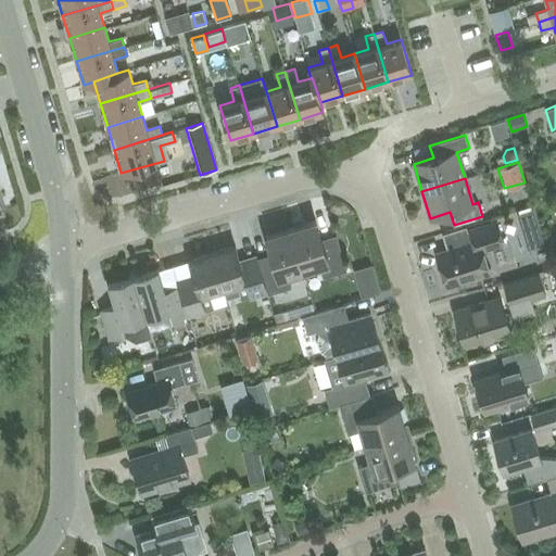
[(533,209),(518,213),(522,228),(538,224),(533,209)]
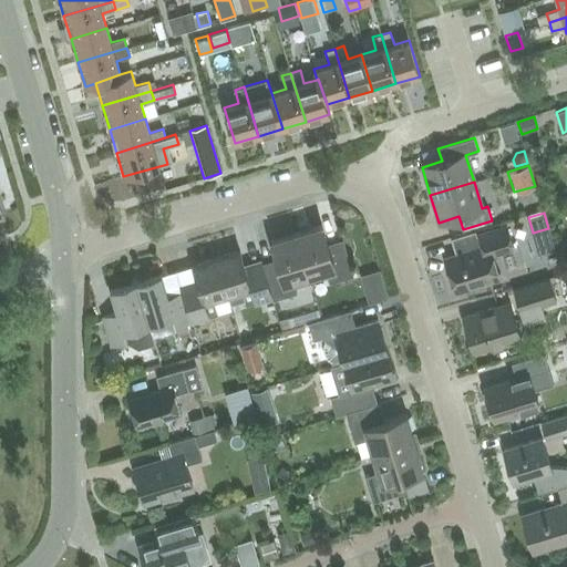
[(297,233),(309,276),(326,270),(329,284),(353,276),(344,246),(329,250),(322,225),(297,233)]
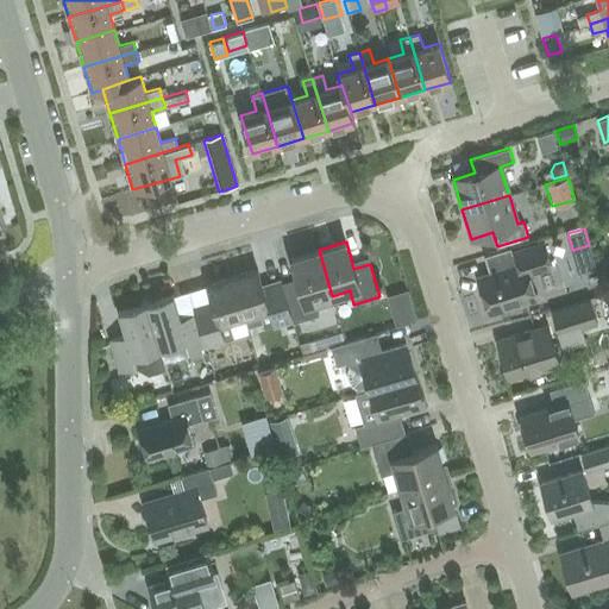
[(489,312),(537,297),(529,274),(552,268),(544,242),(514,251),(519,265),(478,277),(489,312)]
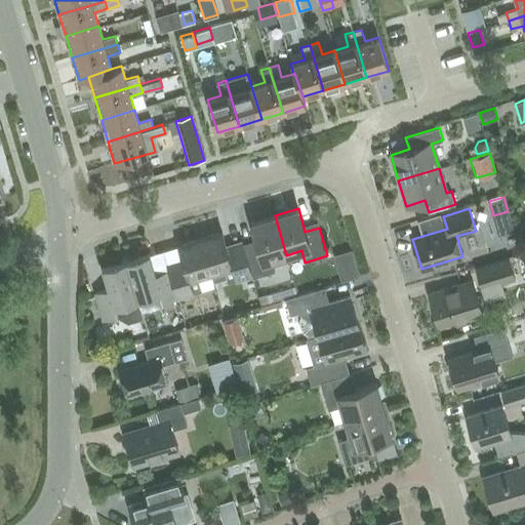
[(272,259),(286,255),(275,215),(251,223),(258,245),(244,250),(244,251),(252,276),(252,278),(275,271),(272,259)]
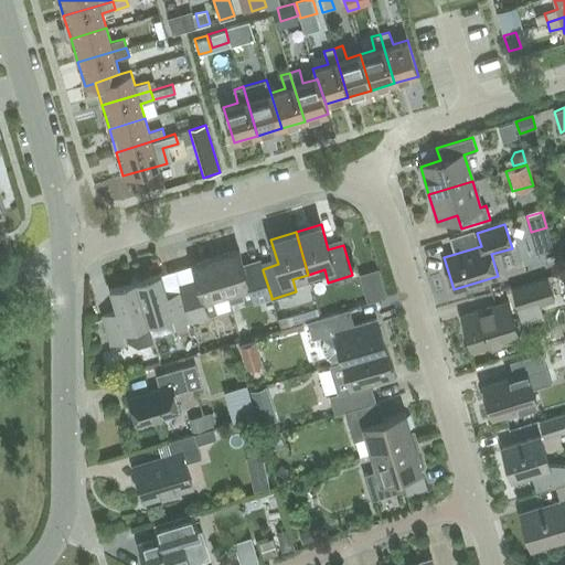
[(272,297),(263,270),(246,275),(238,249),(215,257),(230,304),(244,299),(245,305),(272,297)]
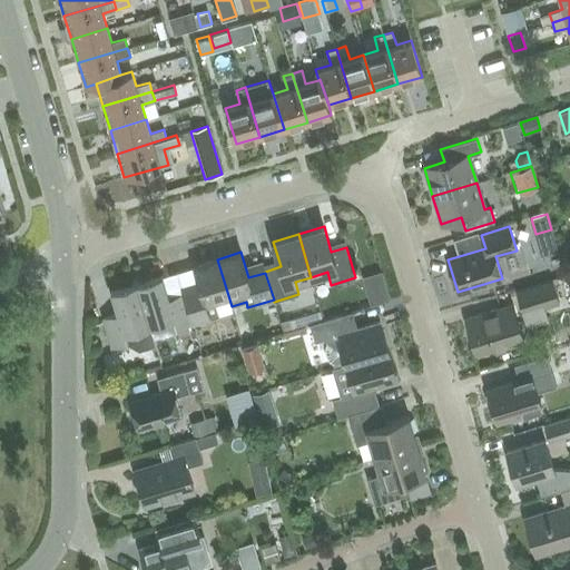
[(215,301),(228,296),(217,259),(194,266),(202,292),(185,297),(193,323),(193,324),(219,316),(215,301)]
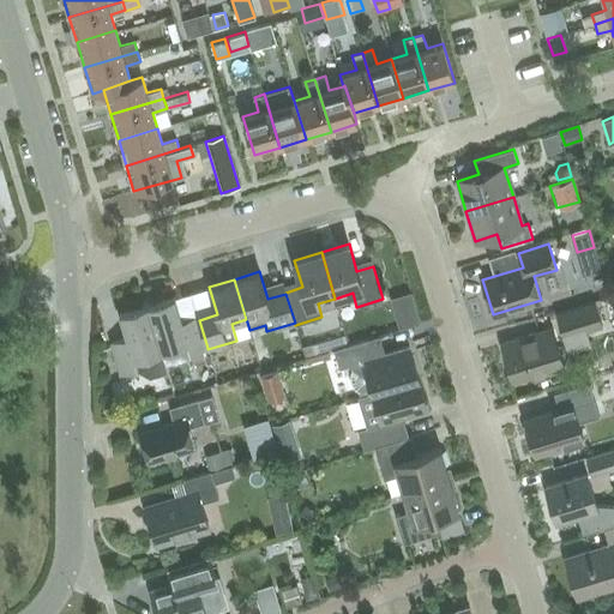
[(208,348),(199,320),(198,315),(181,320),(174,298),(148,306),(161,351),(187,343),(190,353),(208,348)]
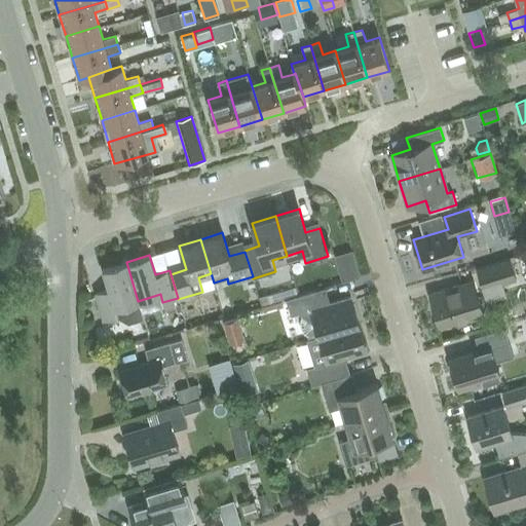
[(483,289),(516,278),(510,258),(477,267),(483,289)]
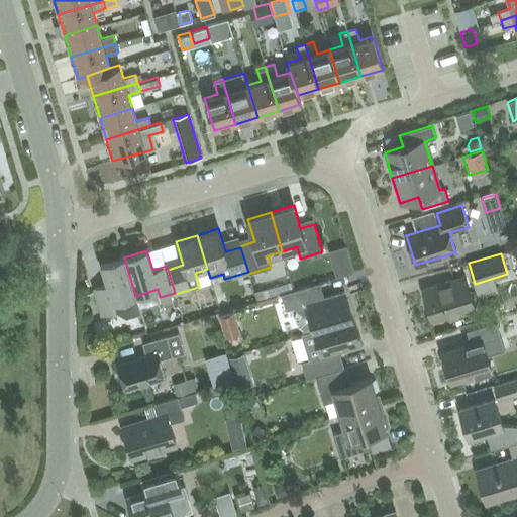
[(127,317),(140,313),(124,257),(101,265),(106,284),(93,288),(101,314),(116,310),(127,317)]
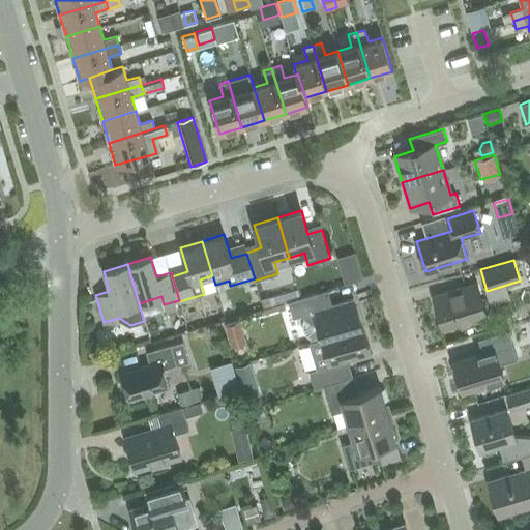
[(361,272),(345,277),(347,283),(362,278),(361,272)]
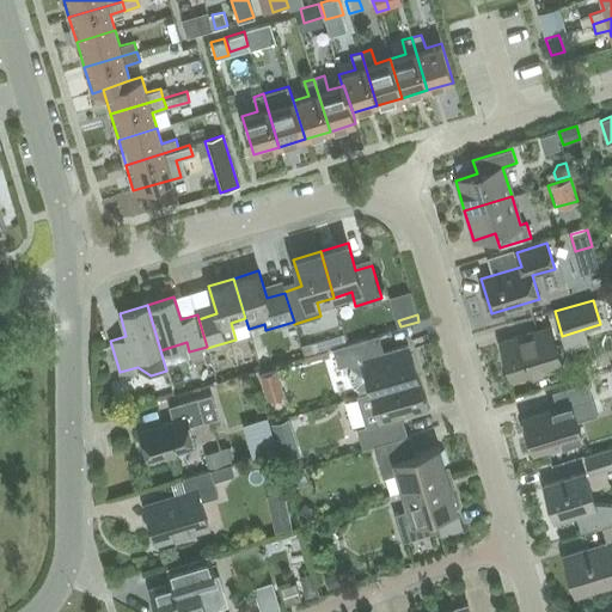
[(531,375),(562,366),(550,326),(500,342),(510,375),(528,371),(531,375)]
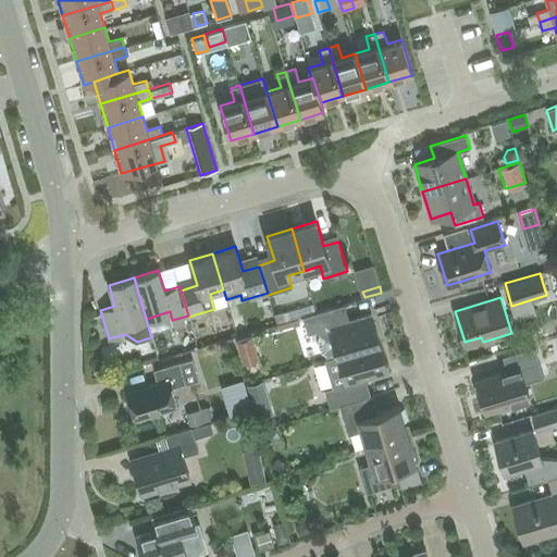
[(301,307),(283,312),(285,321),(305,316),(301,307)]
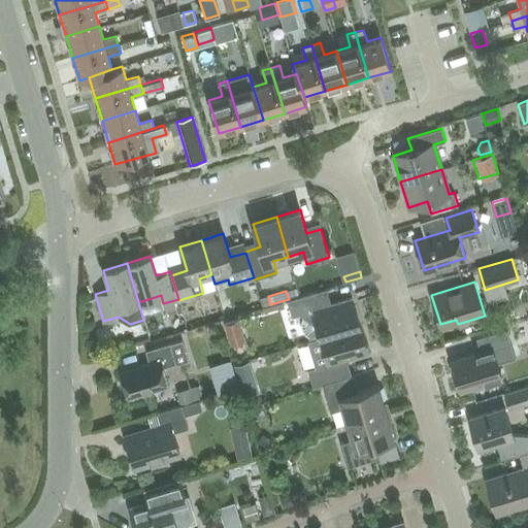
[(321,337),(360,325),(352,297),(321,306),(317,291),(287,300),(292,317),(301,314),(302,317),(301,320),(301,323),(300,325),(301,327),(302,330),(304,334),(306,336),(308,337),(309,340),(321,336),(321,337)]
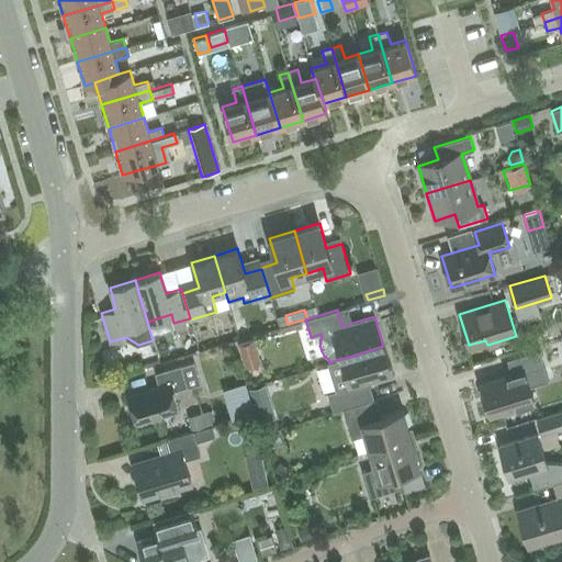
[(285,315),(277,317),(279,326),(288,324),(285,315)]
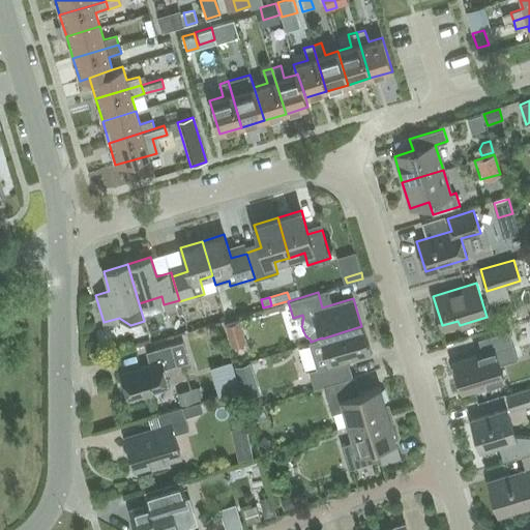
[(239,320),(225,324),(232,346),(246,342),(239,320)]
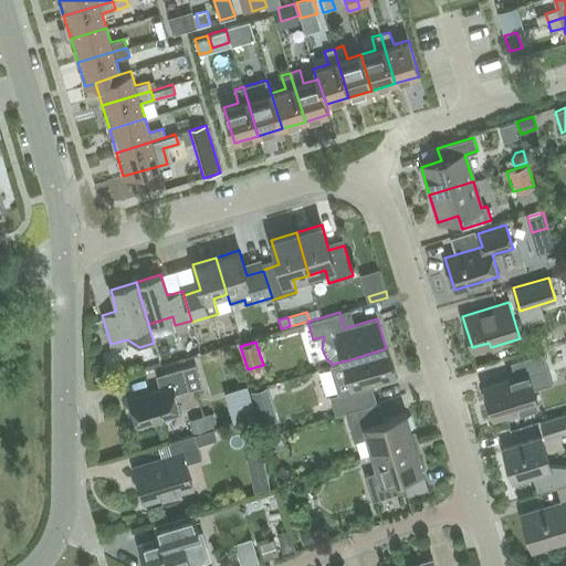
[(386,348),(344,362),(329,366),(338,394),(329,397),(335,415),(367,405),(363,388),(395,378),(386,348)]
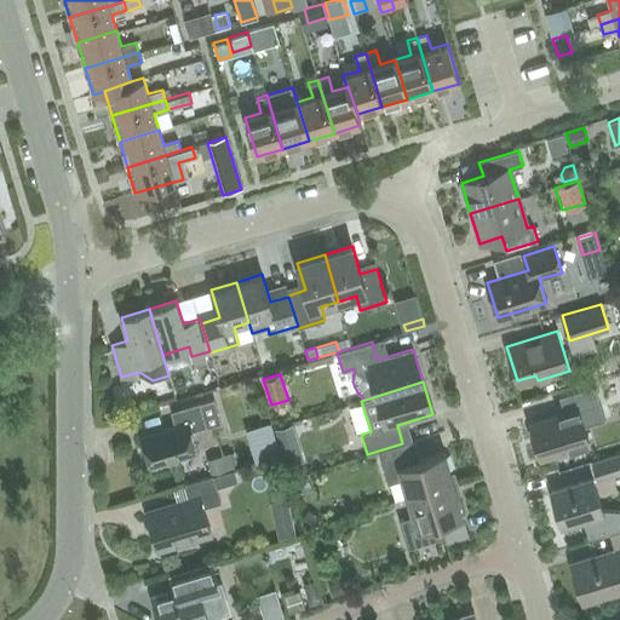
[(540,457),(589,442),(579,411),(600,405),(595,386),(560,396),(564,413),(530,424),(540,457)]
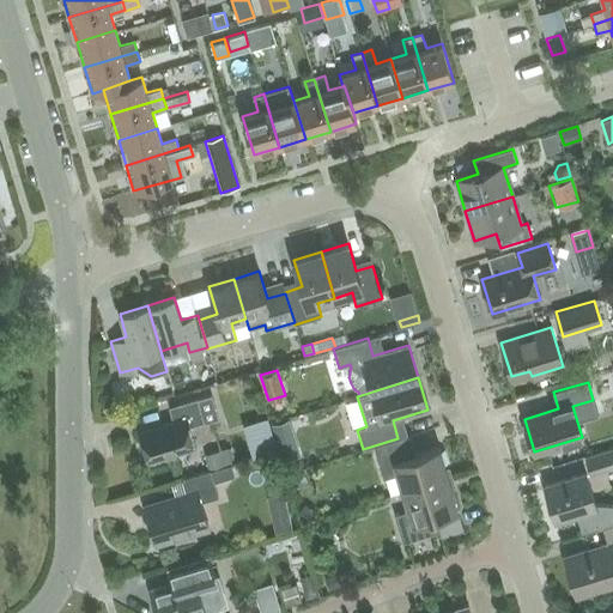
[(149,461),(194,448),(188,428),(205,423),(198,399),(169,407),(173,422),(139,431),(149,461)]
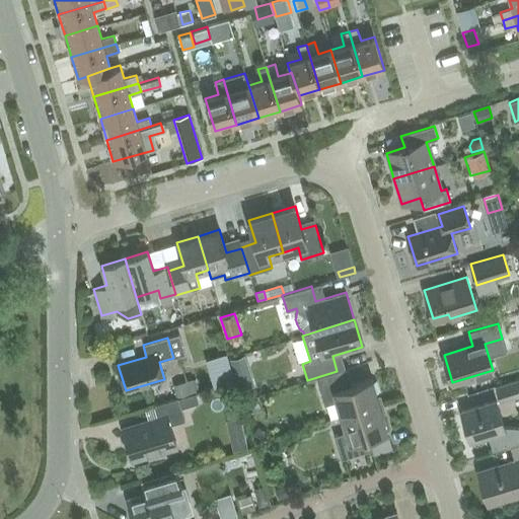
[(227,354),(206,360),(214,387),(235,380),(227,354)]
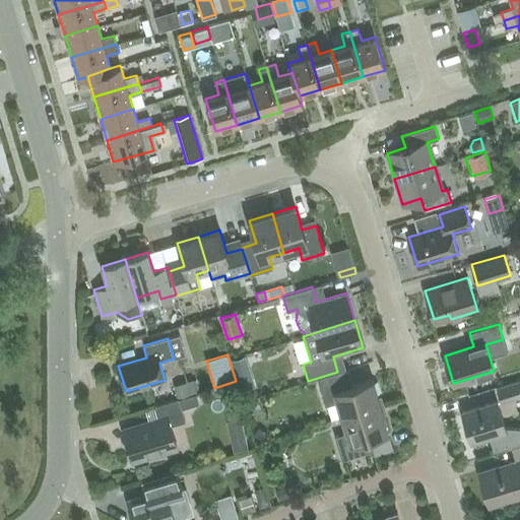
[(245,355),(232,360),(236,373),(249,369),(245,355)]
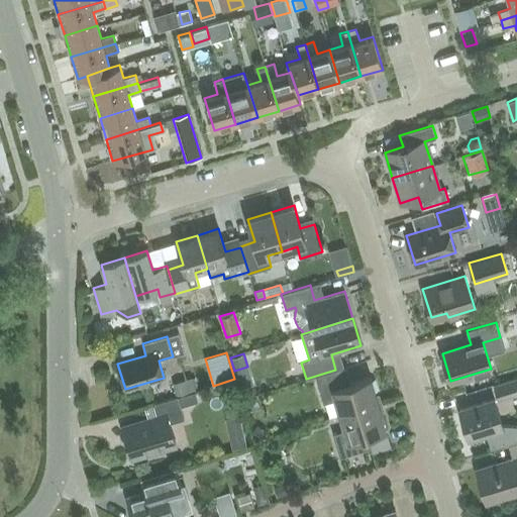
[(339,415),(379,403),(371,377),(351,383),(346,367),(315,377),(323,404),(335,400),(339,415)]
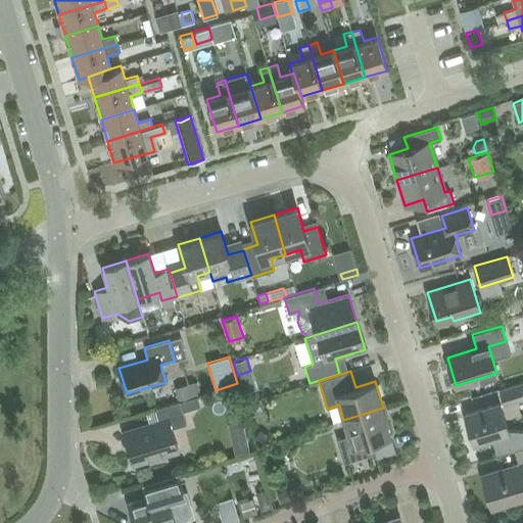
[(194,382),(175,388),(179,401),(180,401),(198,395),(194,382)]
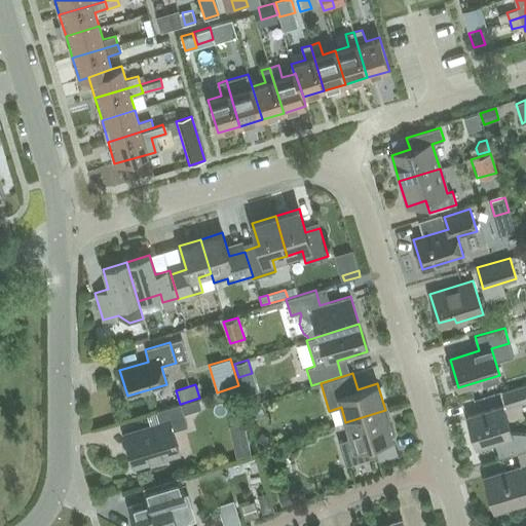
[(508,407),(525,401),(525,384),(502,392),(508,407)]
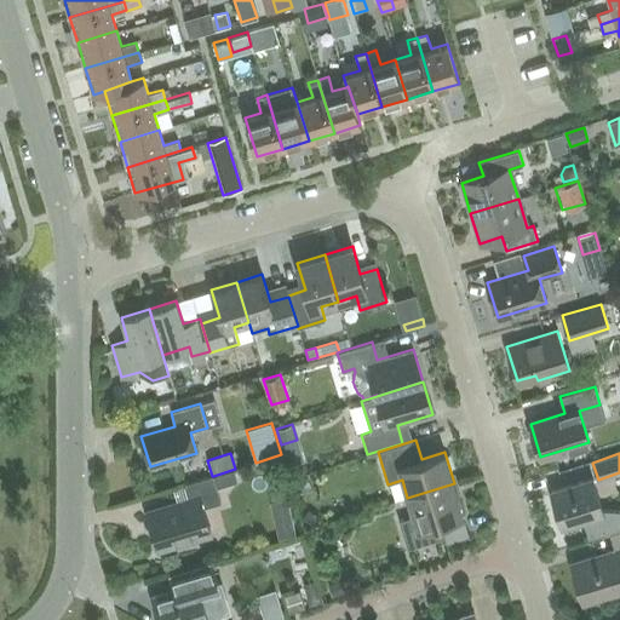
[(213,476),(217,488),(239,481),(235,469),(213,476)]
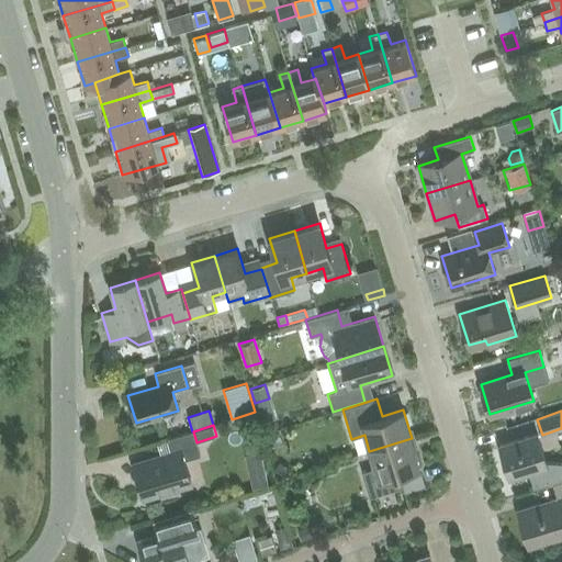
[(144,499),(191,484),(184,460),(200,456),(197,442),(193,431),(192,431),(167,439),(170,452),(133,464),(144,499)]
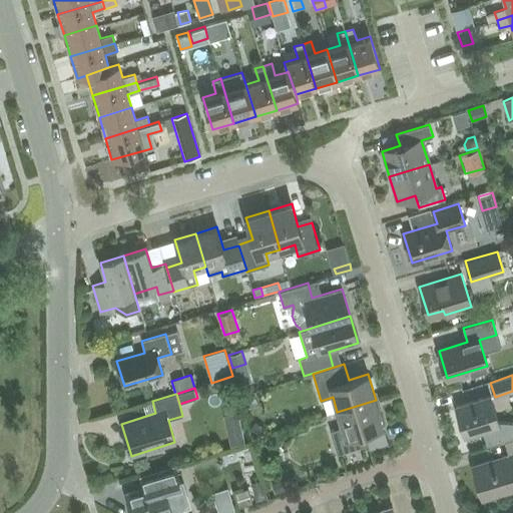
[(512,422),(509,423),(499,426),(490,397),(456,407),(465,437),(484,430),(488,444),(512,436),(512,422)]
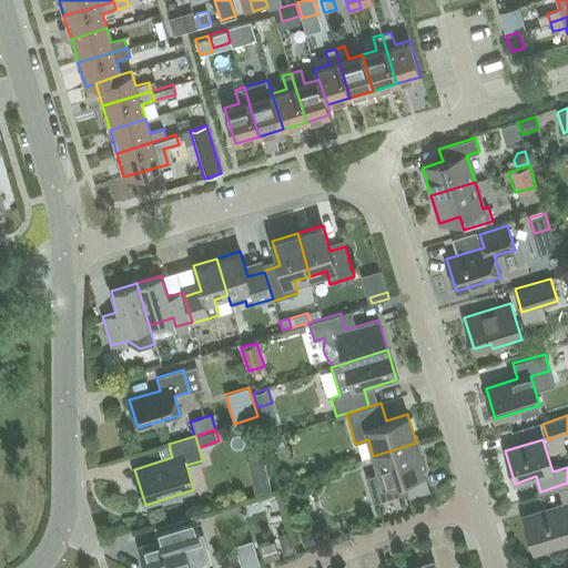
[(416,443),(373,456),(378,473),(365,477),(373,503),(407,492),(403,478),(425,472),(416,443)]
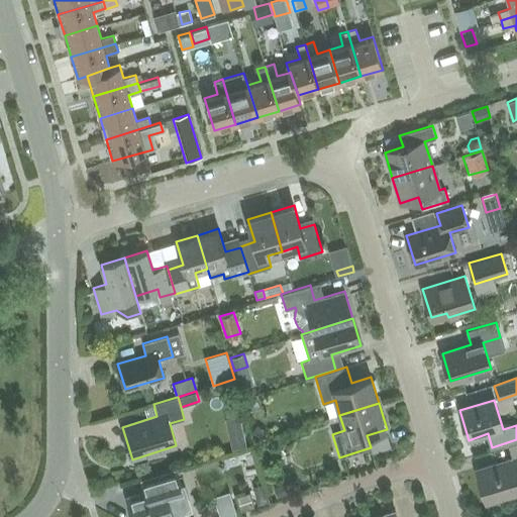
[(257,426),(252,432),(263,438),(267,431),(257,426)]
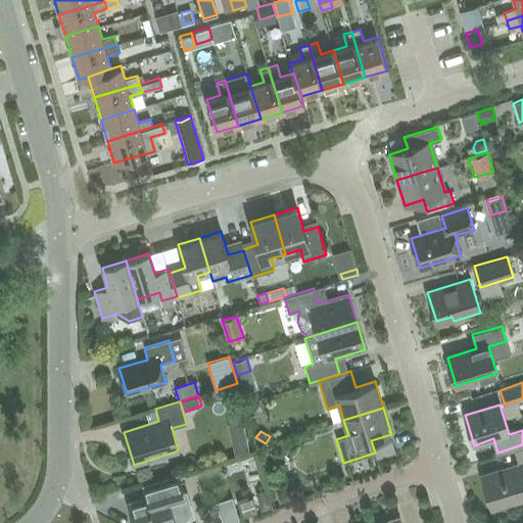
[(492,509),(522,500),(522,448),(516,452),(519,464),(482,475),(492,509)]
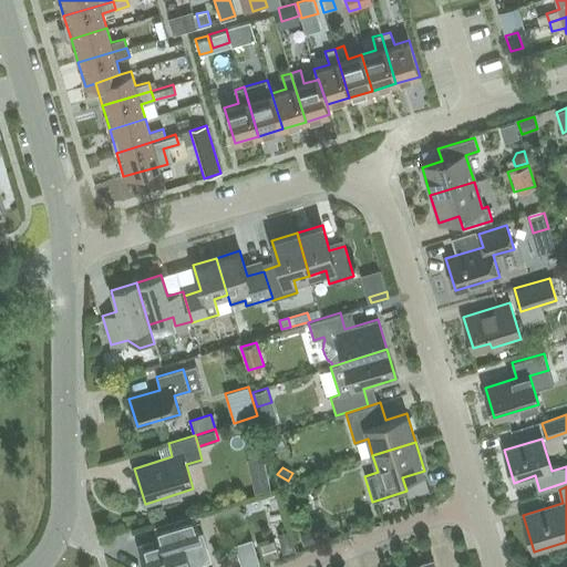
[(145,566),(189,566),(188,562),(206,557),(193,515),(165,523),(169,536),(140,546),(145,566)]
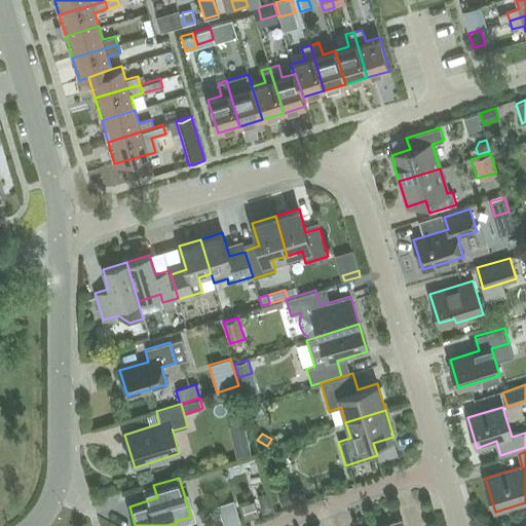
[(290,492),(278,496),(283,505),(294,501),(290,492)]
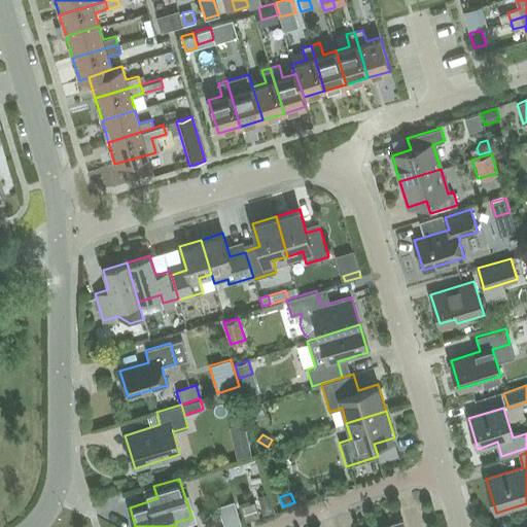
[(271,498),(259,501),(264,514),(274,511),(271,498)]
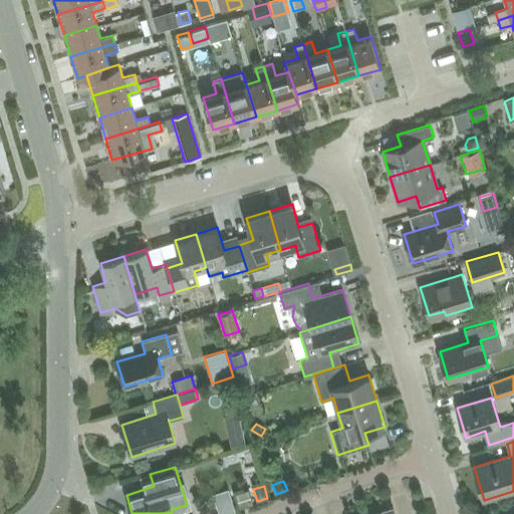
[(240,508),(253,504),(248,489),(235,493),(240,508)]
